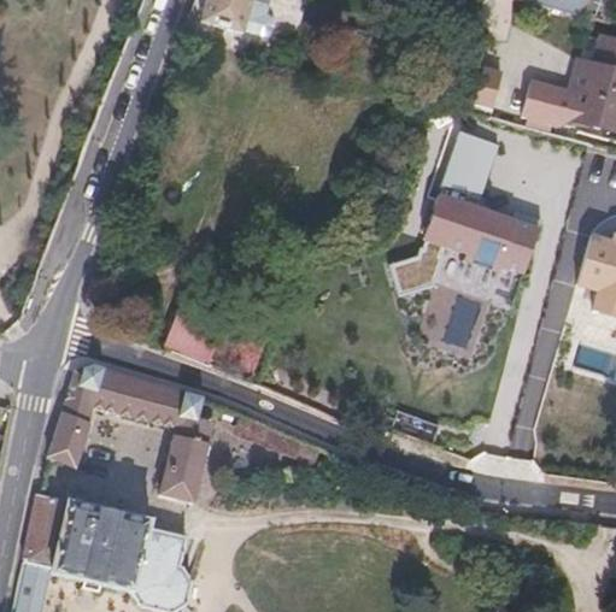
[(206,0),(200,18),(238,30),(238,29),(247,0),(206,0)]
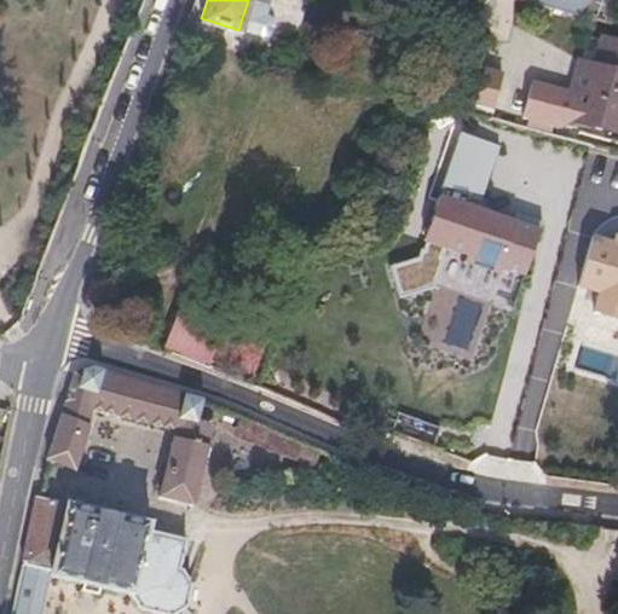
[(248,0),(238,29),(258,35),(259,35),(260,35),(261,35),(263,35),(264,35),(265,34),(266,34),(267,33),(269,32),(270,30),(271,29),(272,27),(272,25),(272,24),(272,22),(272,21),(272,19),(271,18),(271,17),(270,16),(267,13),(265,11),(269,0),(248,0)]
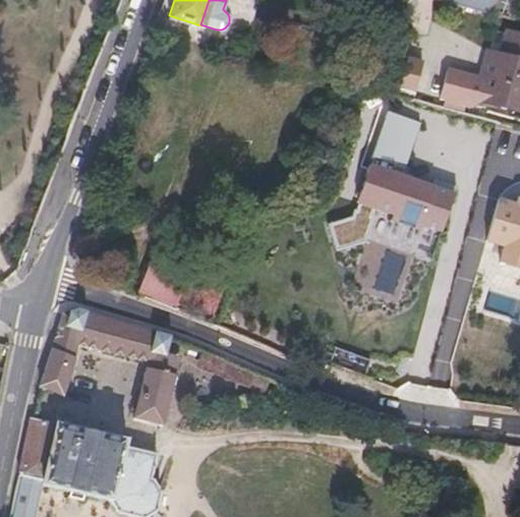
[(466,0),(495,8),(498,0),(466,0)]
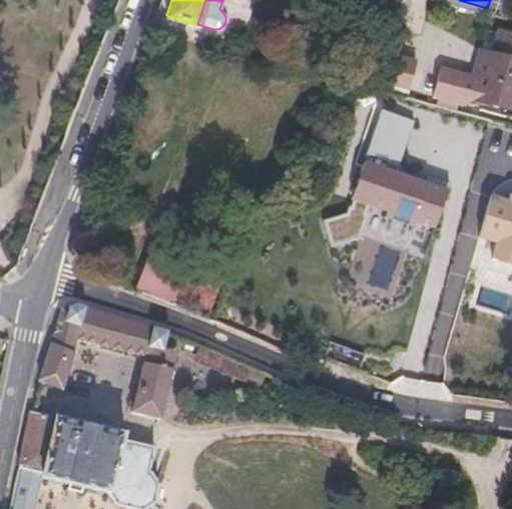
[(490,0),(487,8),(511,14),(511,0),(490,0)]
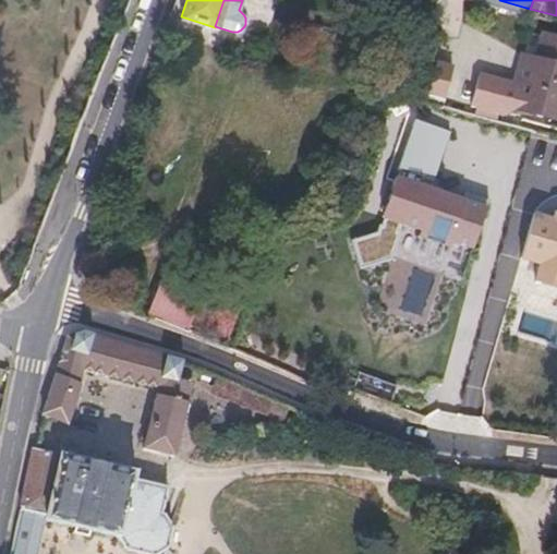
[(533,63),(521,60),(508,105),(556,119),(556,37),(542,33),(533,63)]
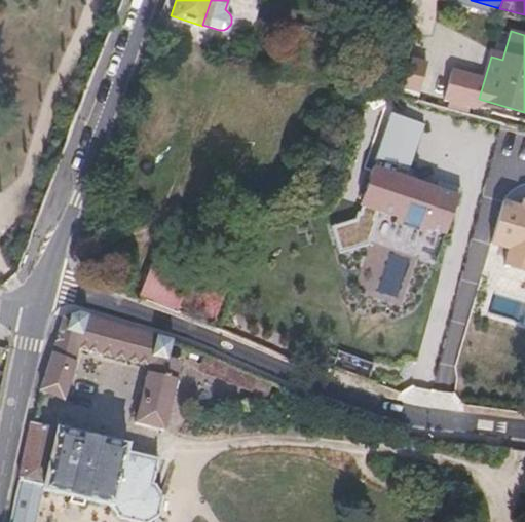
[(188,313),(199,275),(151,261),(140,299),(188,313)]
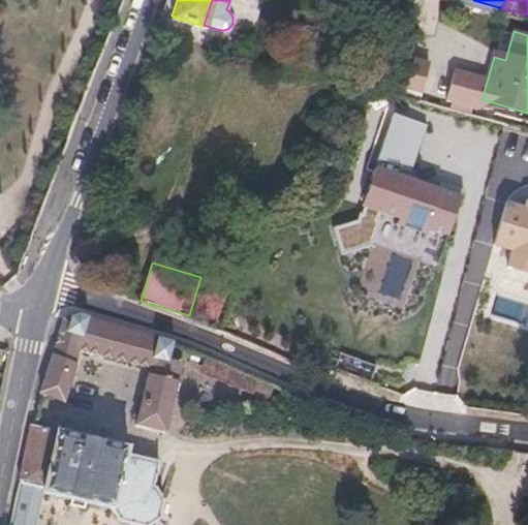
[(84,308),(63,315),(41,390),(67,397),(79,373),(87,346),(156,365),(141,424),(169,431),(189,361),(175,357),(175,338),(174,335),(84,308)]
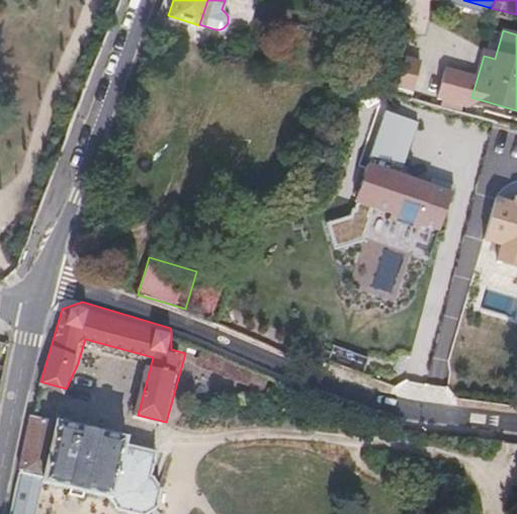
[(206,346),(201,362),(258,384),(263,370),(206,346)]
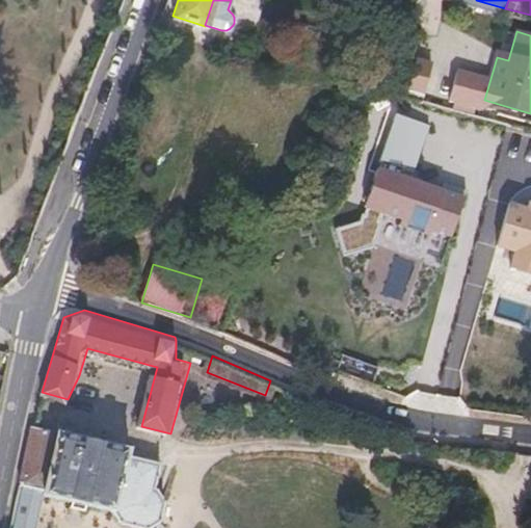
[(133,447),(32,422),(19,482),(44,487),(43,493),(113,512),(124,527),(130,527),(156,527),(164,523),(169,502),(162,491),(156,489),(163,462),(132,454),(133,447)]
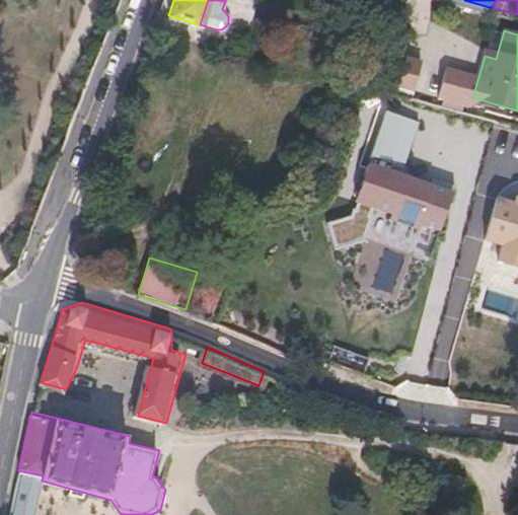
[(43,475),(18,470),(8,514),(32,514),(34,510),(42,481),(43,475)]
